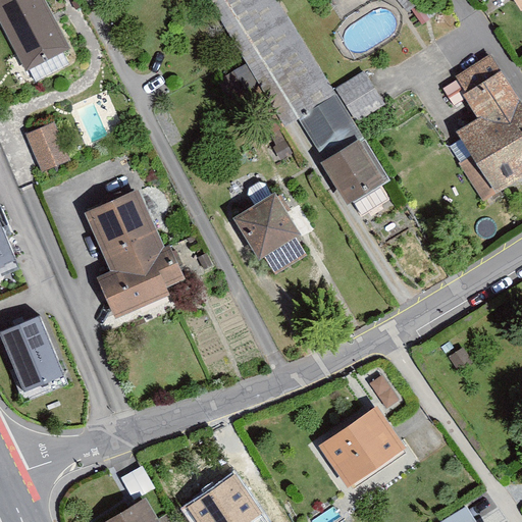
[(70,60),(37,0),(0,0),(0,31),(28,83),(70,60)]
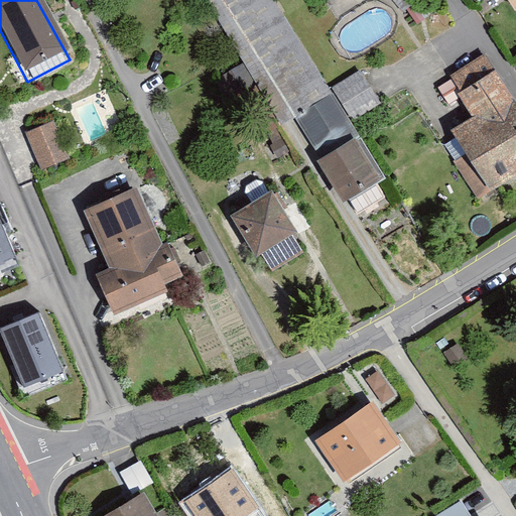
[(309,159),(346,220),(379,200),(371,185),(384,177),(351,124),(329,89),(274,0),(203,0),(279,124),(292,116),(316,155),(309,159)]
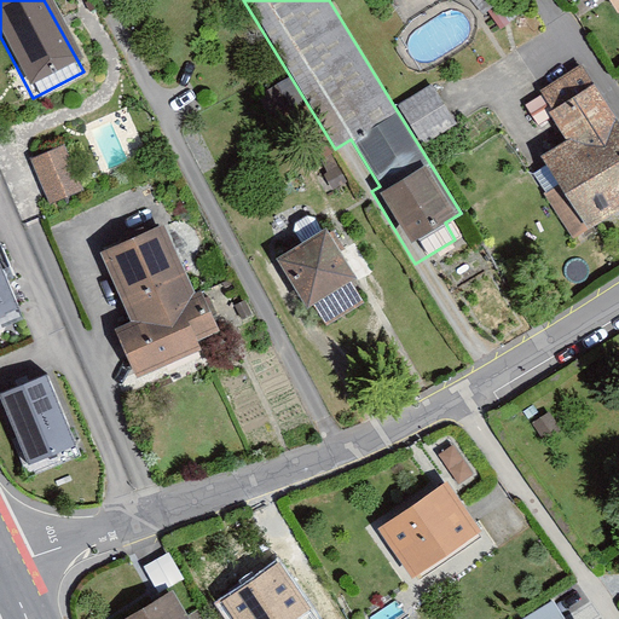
[(492,0),(463,0),(485,35),(525,12),(516,0),(499,0),(495,4),(492,0)]
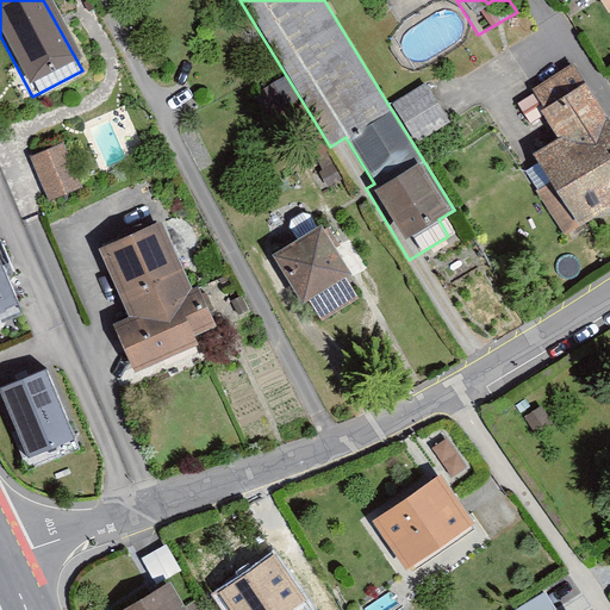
[(609,0),(596,0),(607,16),(609,16),(609,0)]
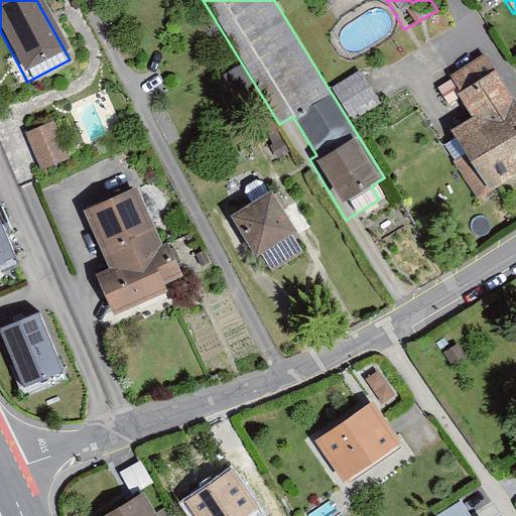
[(455,136),(435,148),(475,210),(515,182),(515,104),(481,49),(429,83),(441,103),(458,92),(471,113),(449,127),(455,136)]
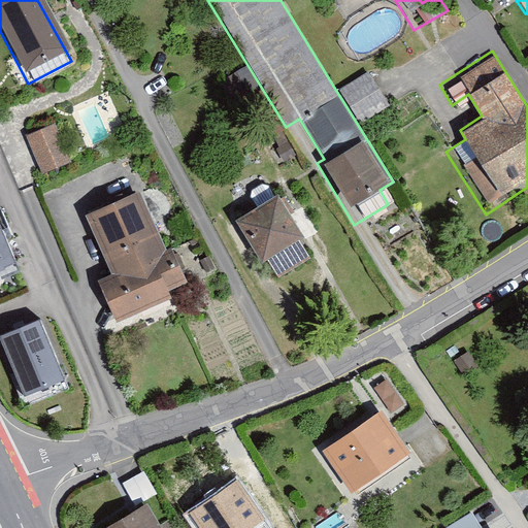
[(237,70),(212,84),(233,121),(258,107),(237,70)]
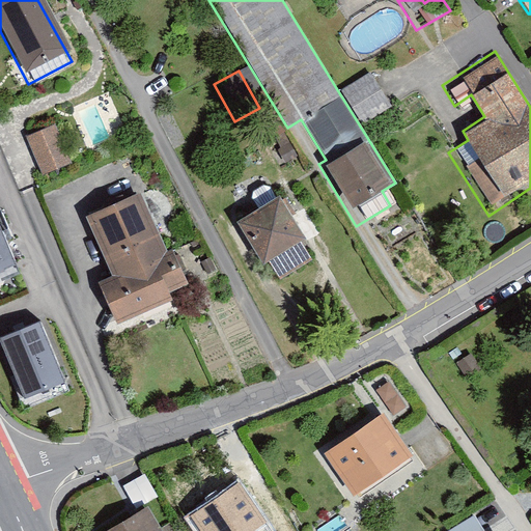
[(390,110),(367,74),(338,91),(361,128),(390,110)]
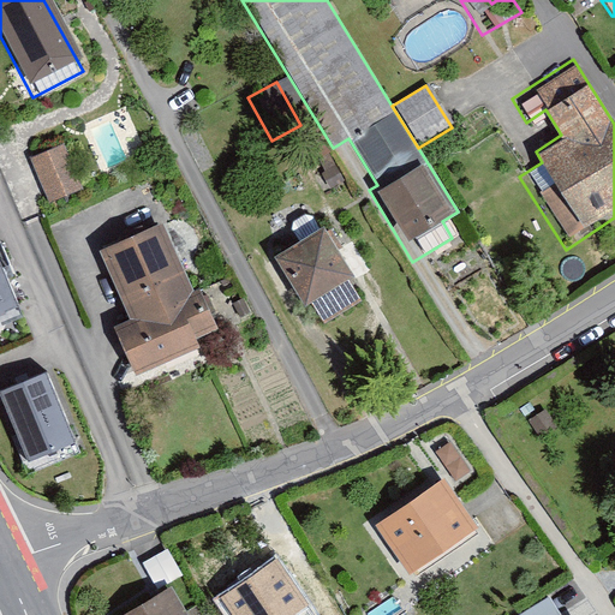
[(52,199),(84,185),(64,141),(31,155),(52,199)]
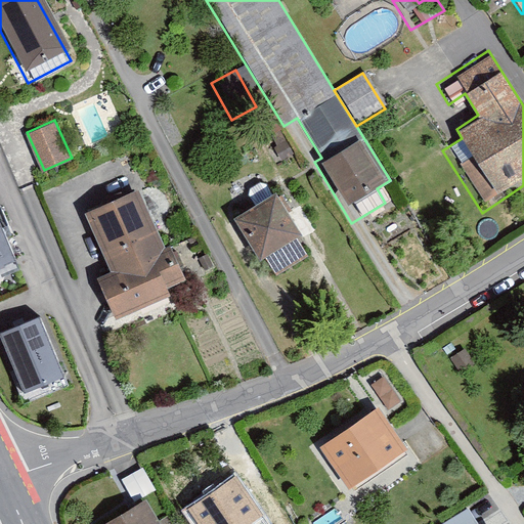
[(136,187),(77,214),(101,267),(86,274),(106,318),(160,294),(155,282),(175,273),(136,187)]
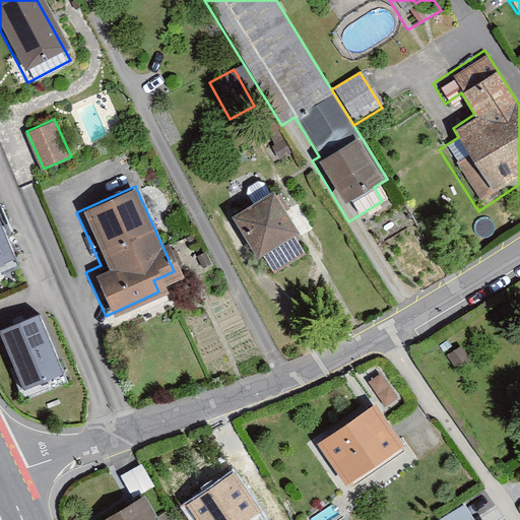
[(262,195),(224,218),(260,277),(299,254),(262,195)]
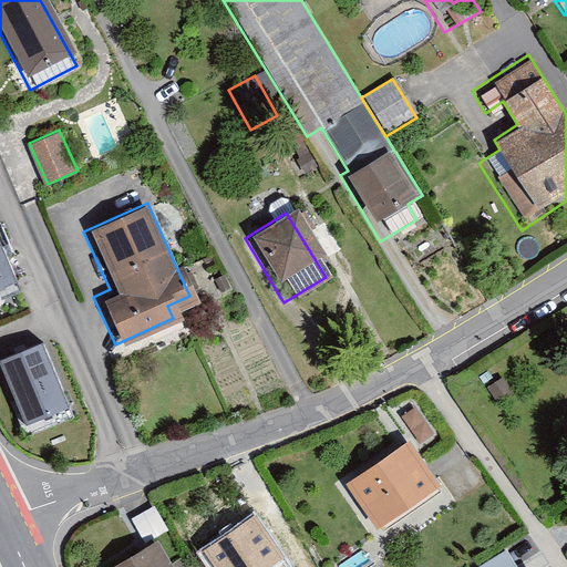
[(0,244),(0,300),(19,294),(0,244)]
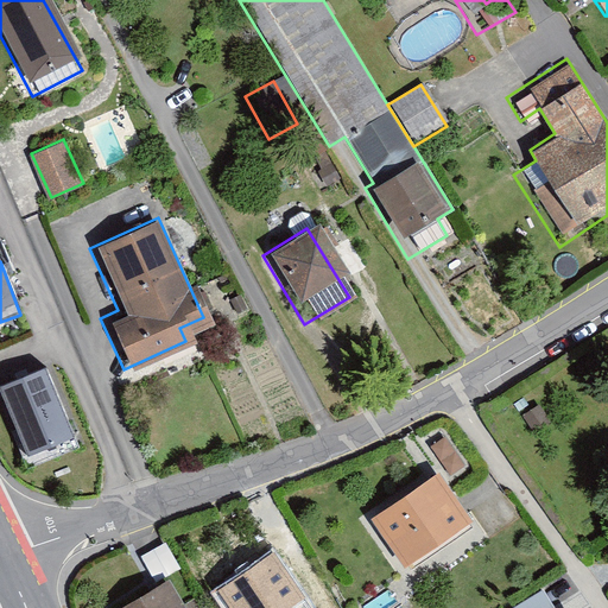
[(52,373),(2,392),(35,475),(84,455),(52,373)]
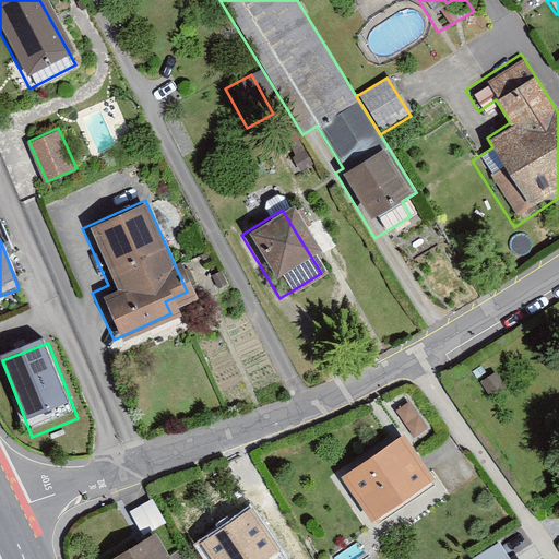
[(399,436),(335,480),(368,526),(431,483),(399,436)]
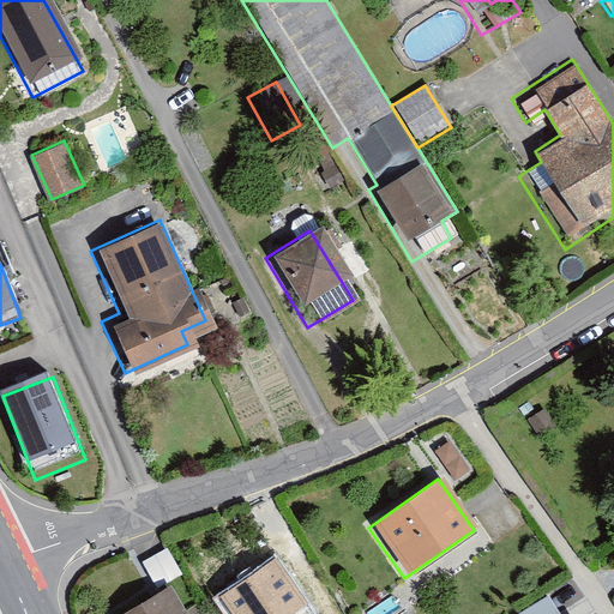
[(283,533),(266,542),(298,593),(313,583),(283,533)]
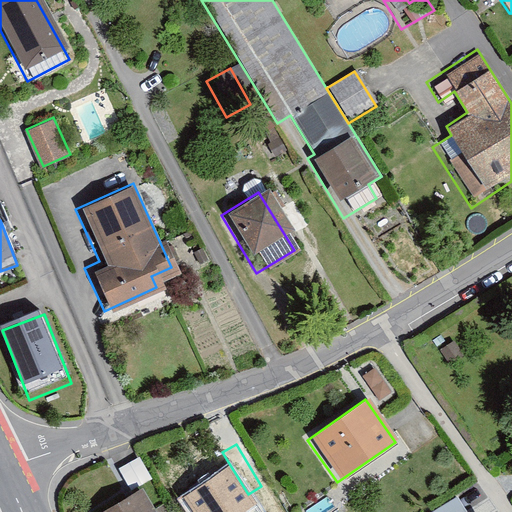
[(224,464),(173,500),(181,511),(237,511),(251,502),(224,464)]
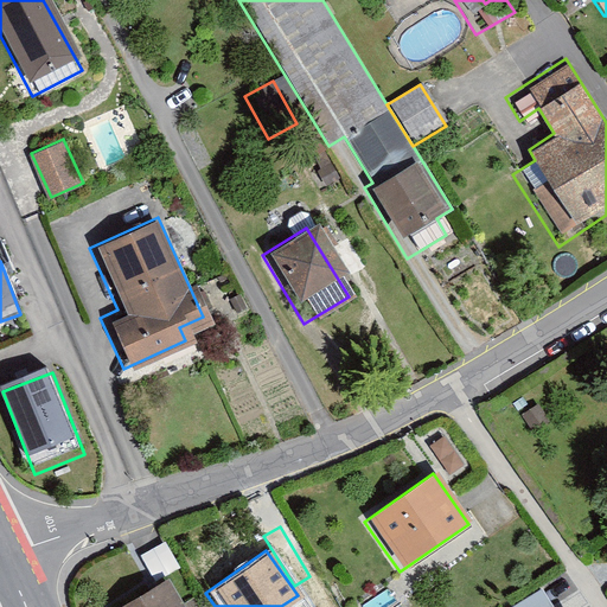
[(112,606),(173,606),(160,582),(112,606)]
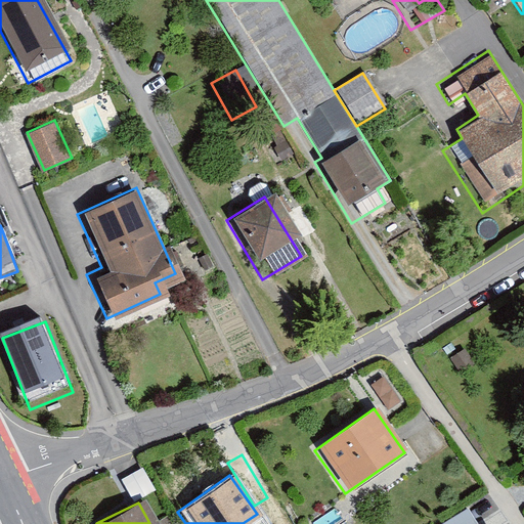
[(467,509),(441,523),(471,523),(475,522),(467,509)]
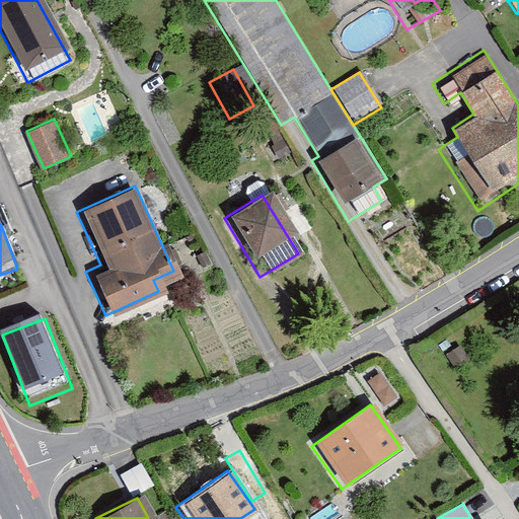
All buildings are outlined.
